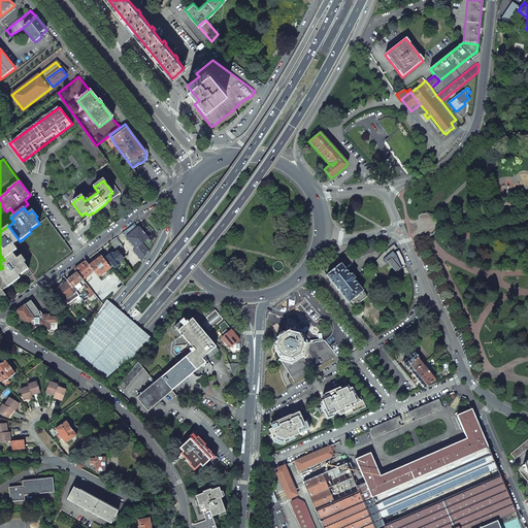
[(29,269),(35,278),(72,252),(46,218),(39,224),(30,230),(31,232),(20,241),(13,245),(18,251),(13,254),(17,259),(22,256),(26,262),(24,263),(29,269)]
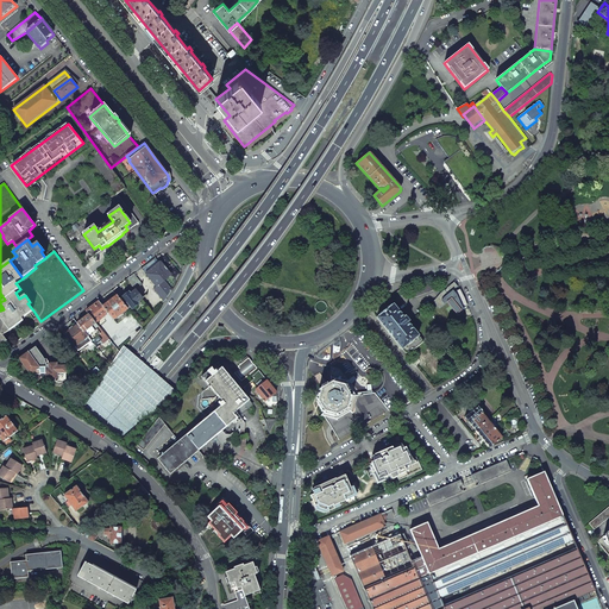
[(161,262),(159,263),(156,258),(140,269),(143,270),(144,272),(146,270),(148,272),(145,274),(156,287),(154,289),(164,301),(171,290),(164,281),(171,275),(161,262)]
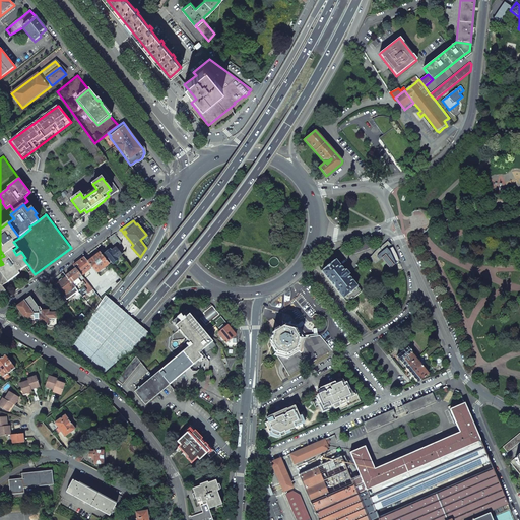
[(0,250),(4,256),(13,250),(17,247),(13,242),(19,238),(8,222),(0,229),(0,250)]
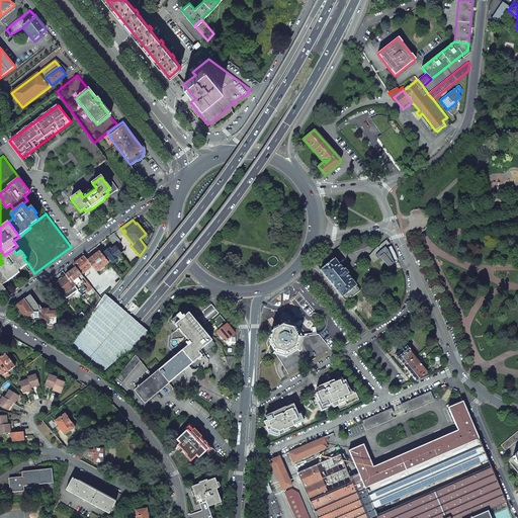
[(108,238),(115,247),(120,242),(115,235),(113,234),(108,238)]
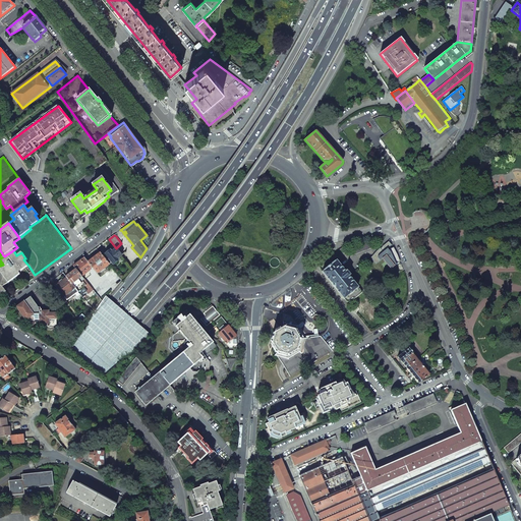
[(352,248),(355,254),(371,248),(368,241),(352,248)]
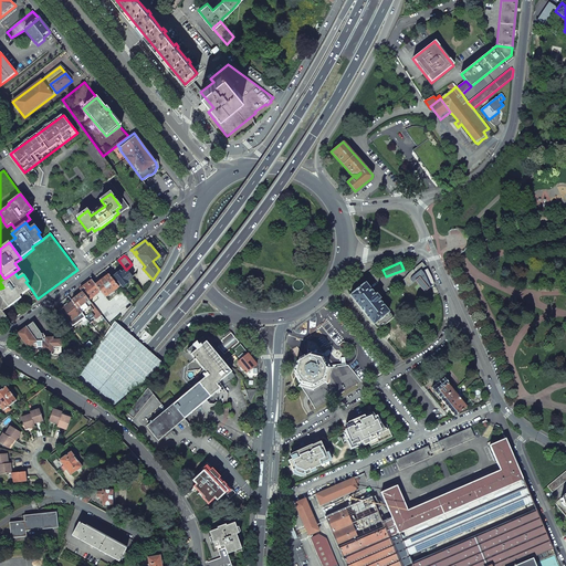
[(417,280),(427,291),(435,284),(432,279),(429,281),(423,274),(425,273),(423,272),(422,272),(417,266),(409,273),(416,281),(417,280)]
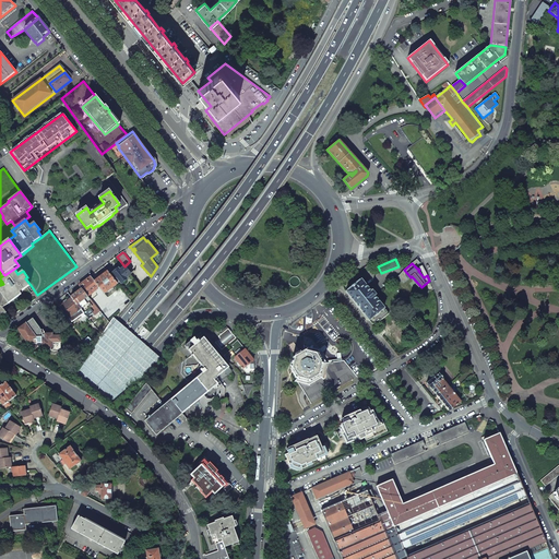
[(113,273),(121,284),(127,280),(126,278),(131,274),(125,266),(120,270),(118,269),(113,273)]
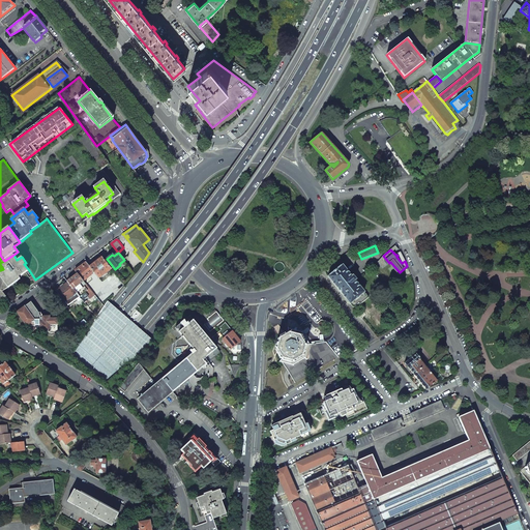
[(0,270),(0,276),(8,288),(21,278),(19,277),(29,270),(24,264),(26,263),(22,257),(17,260),(13,255),(4,261),(0,263),(0,264),(3,269),(0,270)]
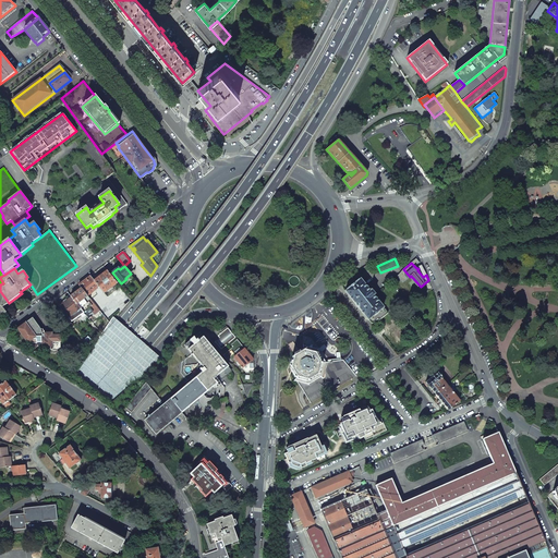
[(99,287),(104,293),(117,282),(107,271),(94,281),(99,287)]
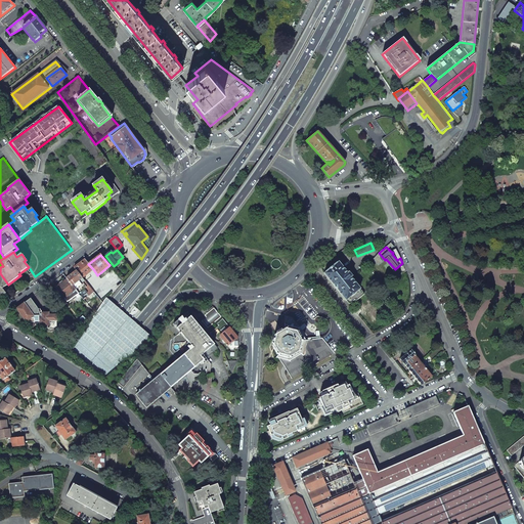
[(77,270),(82,278),(93,269),(88,264),(85,260),(80,264),(74,267),(77,270)]
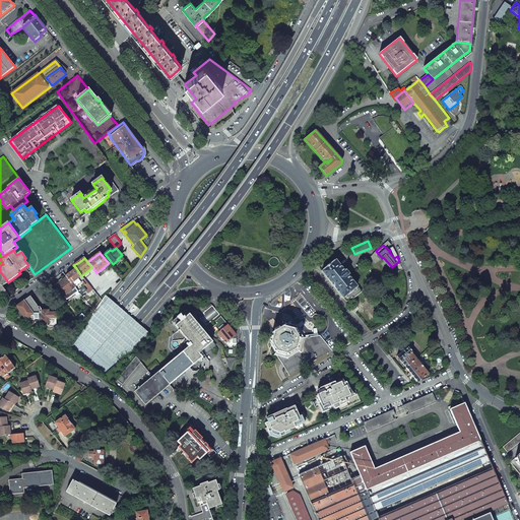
[(321,271),(343,299),(348,294),(351,298),(352,299),(362,291),(348,275),(349,274),(345,270),(344,271),(336,260),(321,271)]
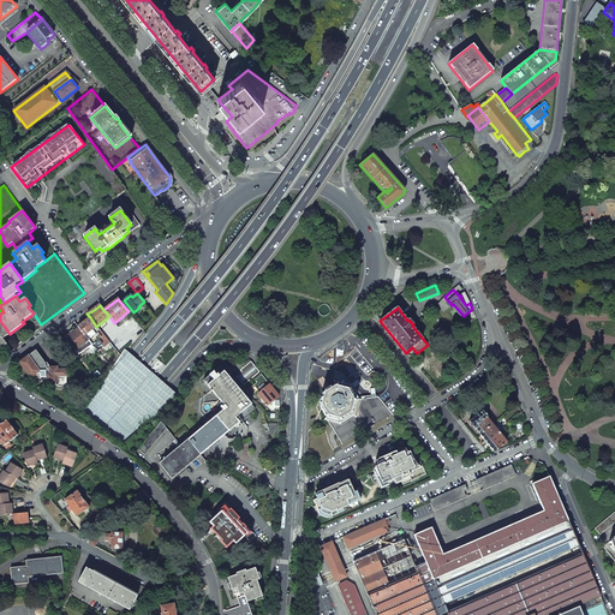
[(79,328),(85,335),(93,329),(96,327),(90,317),(88,320),(78,327),(79,328)]
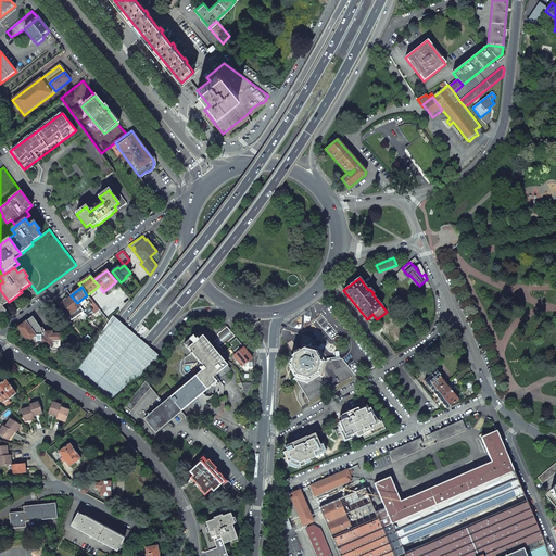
[(59,305),(68,316),(77,310),(79,311),(81,310),(77,303),(72,297),(59,305)]
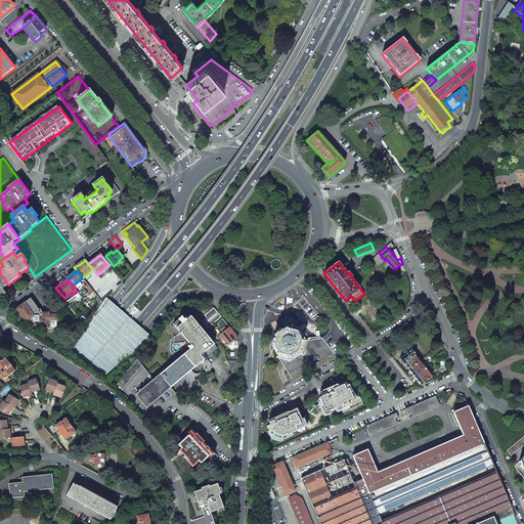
[(77,292),(79,294),(84,290),(89,296),(94,292),(86,281),(82,285),(79,280),(73,286),(77,292)]
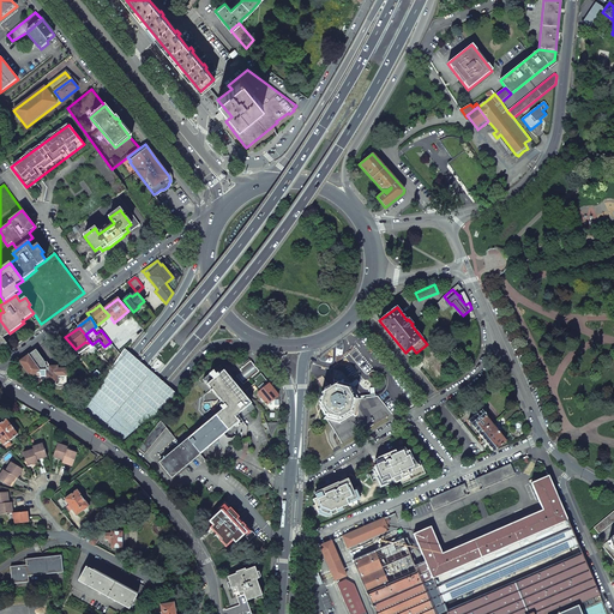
[(415,351),(411,347),(405,353),(409,357),(415,351)]
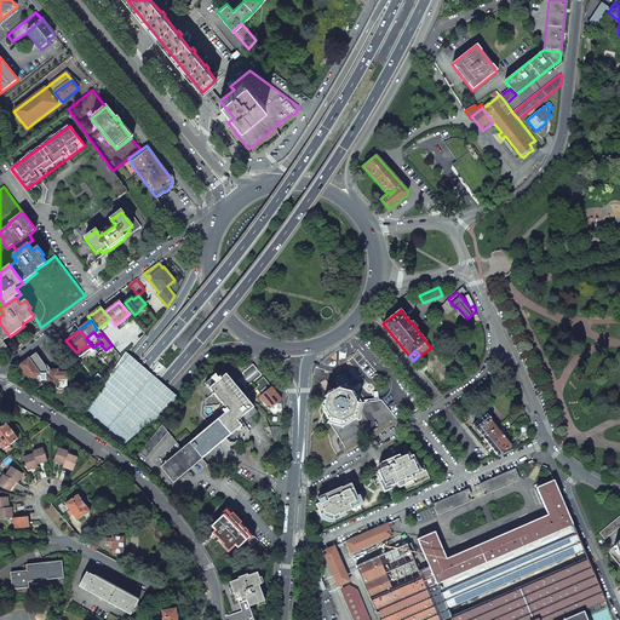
[(32,356),(23,362),(26,365),(21,368),(30,382),(35,379),(35,382),(41,382),(41,380),(41,378),(41,377),(46,377),(46,375),(50,375),(50,372),(47,372),(47,369),(45,367),(46,367),(38,356),(33,359),(32,356)]
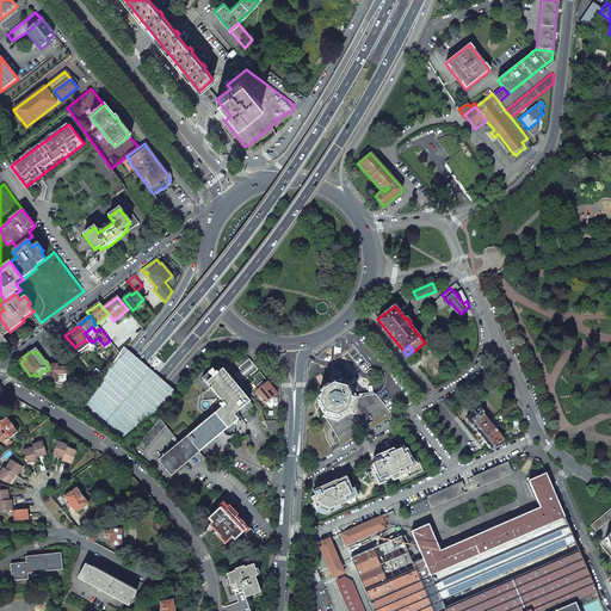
[(250,359),(239,368),(240,370),(235,374),(242,383),(258,370),(250,359)]
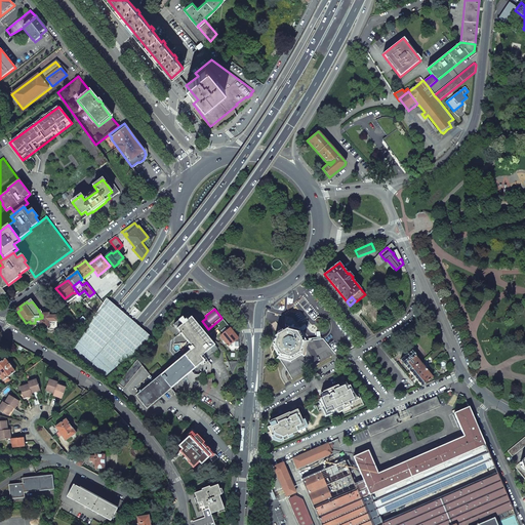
[(49,329),(57,329),(56,315),(49,316),(49,313),(42,314),(42,315),(42,318),(39,318),(39,319),(39,322),(39,328),(48,328),(48,329),(49,329)]
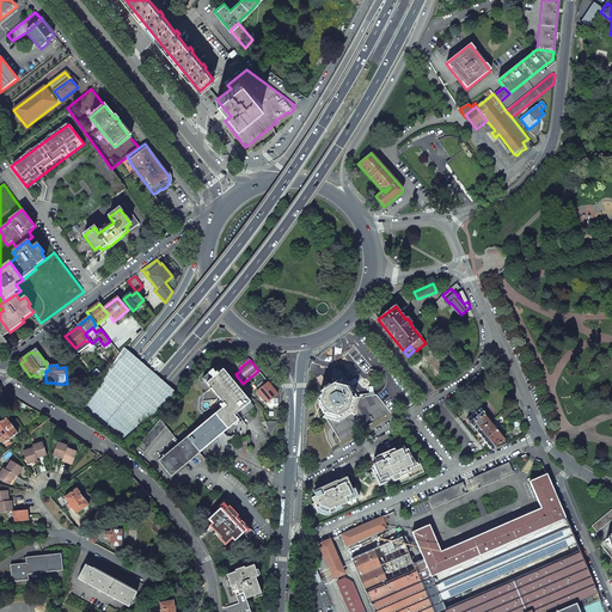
[(159,461),(171,476),(193,458),(201,469),(208,463),(200,453),(254,408),(219,365),(202,379),(220,399),(216,402),(216,410),(214,410),(212,411),(215,415),(213,416),(210,414),(208,415),(203,420),(206,422),(165,457),(164,456),(163,457),(164,458),(159,461)]
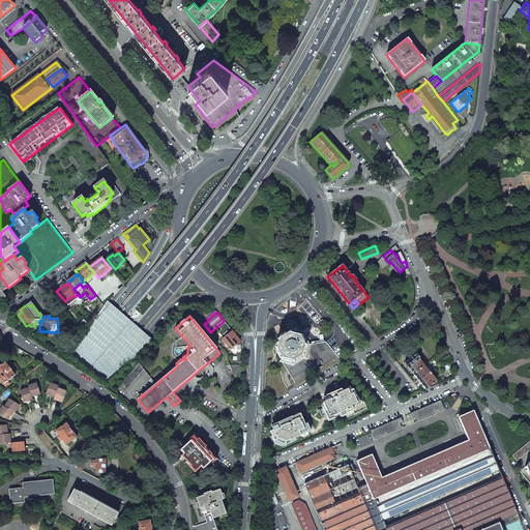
[(225,322),(216,328),(219,330),(227,324),(225,322)]
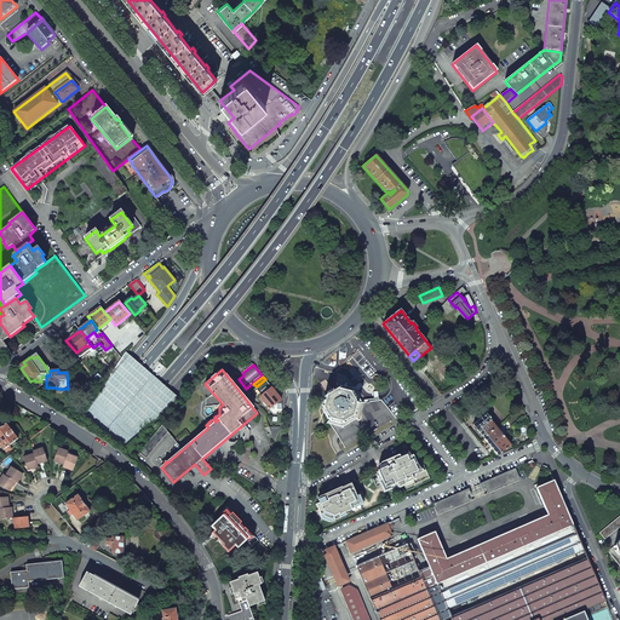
[(265,379),(257,386),(257,388),(258,386),(264,394),(271,388),(265,379)]
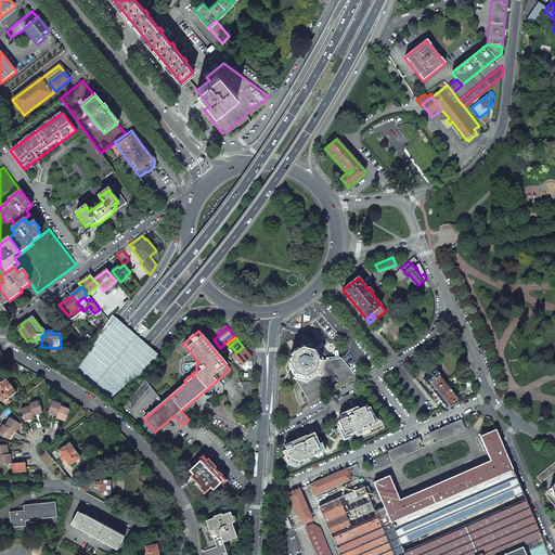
[(307,383),(319,375),(321,376),(325,360),(324,360),(323,359),(321,356),(323,353),(320,350),(319,351),(317,347),(301,344),(301,348),(298,350),(296,347),(291,350),(293,353),(292,355),(289,365),(295,375),(293,378),(295,379),(307,383)]
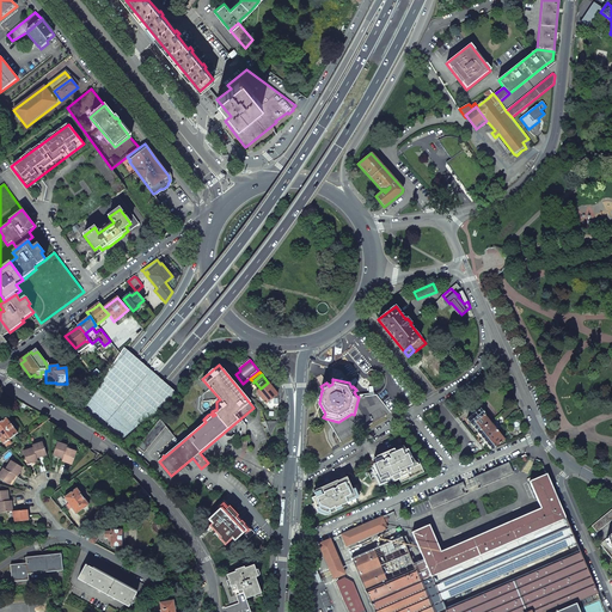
[(261,389),(257,392),(262,398),(261,399),(262,401),(263,399),(265,403),(277,395),(268,383),(261,389)]
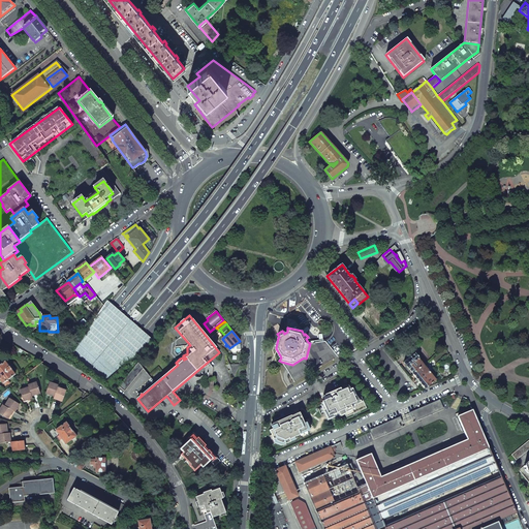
[(310,343),(306,359),(304,358),(292,365),(281,362),(286,369),(294,382),(338,356),(325,341),(323,341),(323,340),(308,342),(309,343),(310,343)]
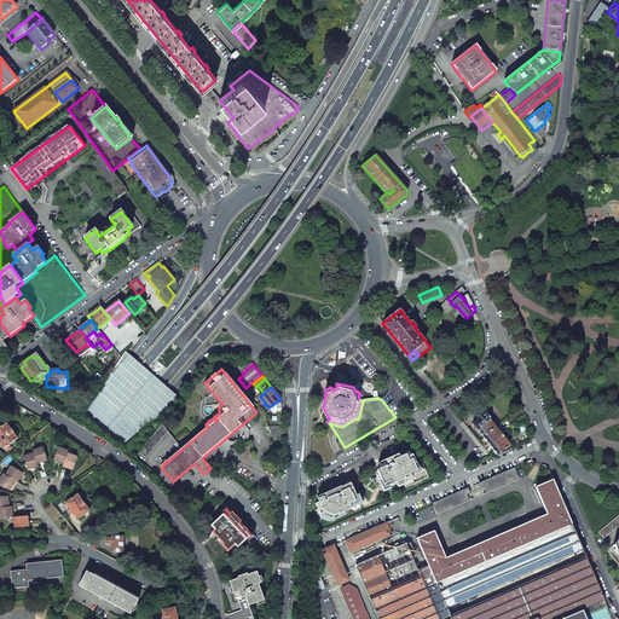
[(478,431),(482,438),(496,427),(490,421),(491,420),(486,414),(479,420),(479,418),(472,424),(478,431)]
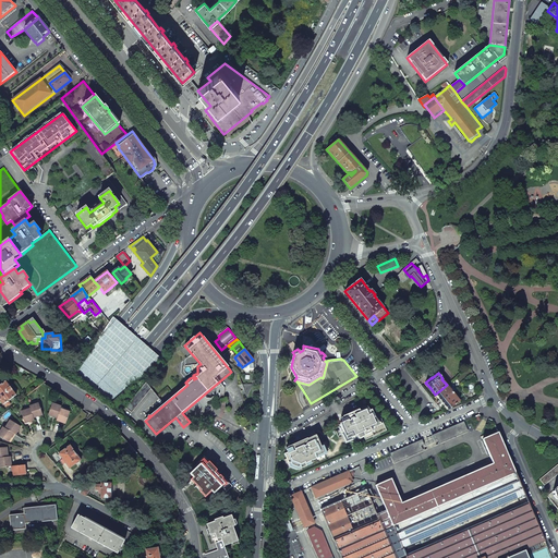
[(0,386),(0,400),(3,404),(7,408),(11,404),(9,401),(16,396),(5,381),(0,386)]
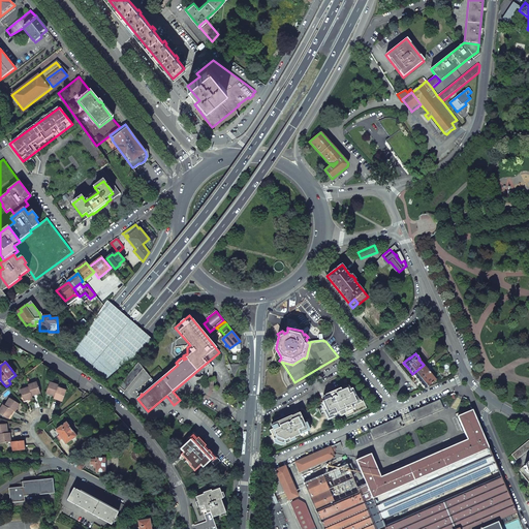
[(229,365),(235,376),(239,365),(229,365)]
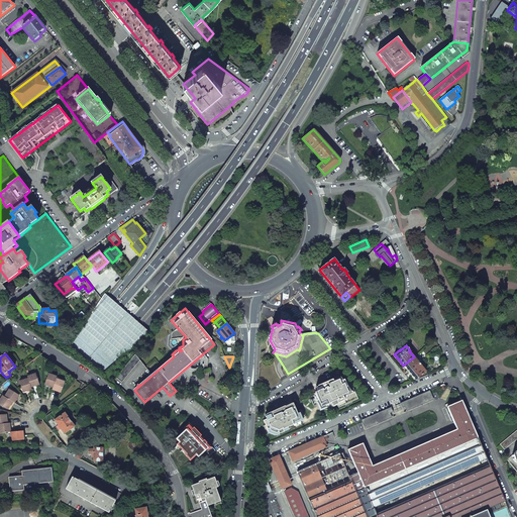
[(403,366),(409,373),(420,365),(414,356),(403,366)]
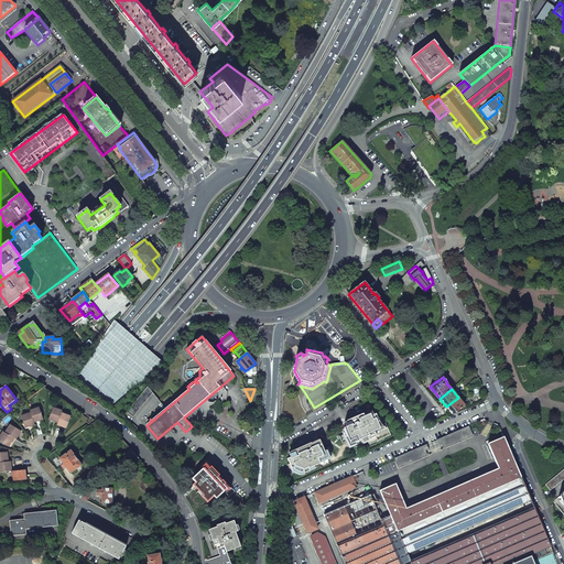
[(446,407),(454,414),(465,405),(458,398),(446,407)]
